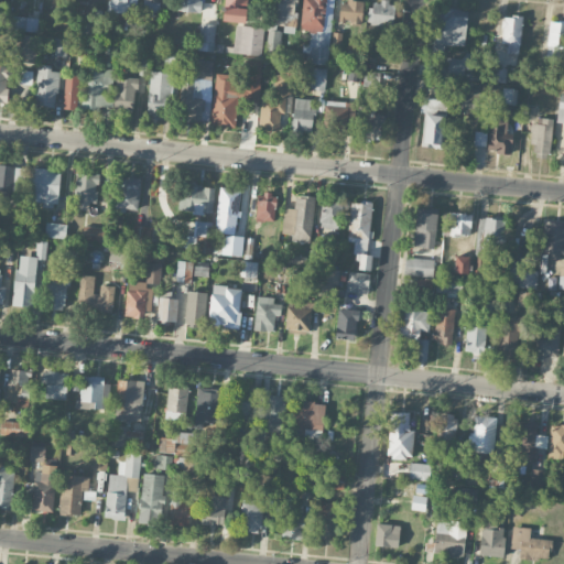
[(134,0),(108,0),(108,11),(133,14),(134,0)]
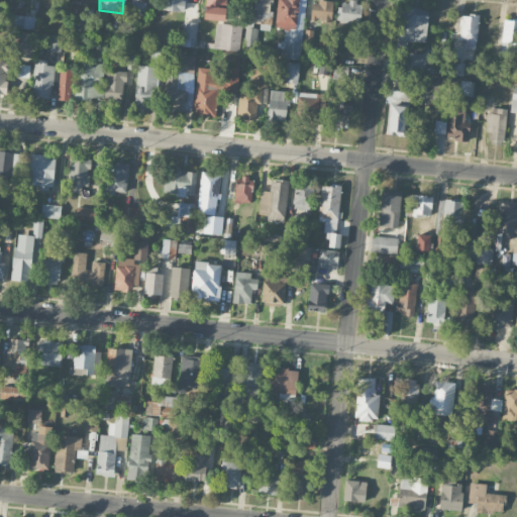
[(145,0),(131,0),(131,15),(145,15),(145,0)]
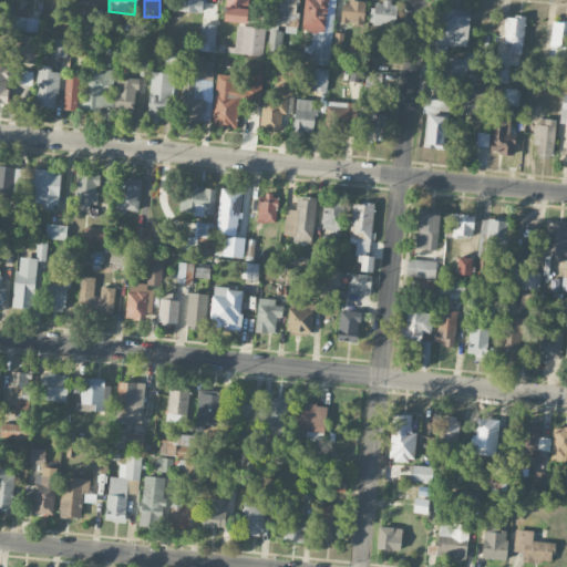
[(202,0),(179,0),(179,11),(202,12),(202,0)]
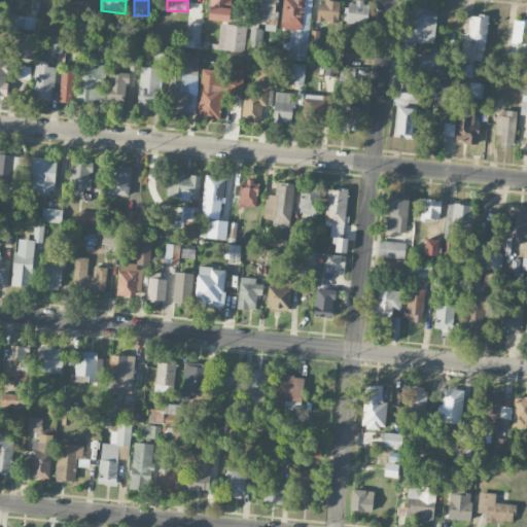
[(230,21),(231,0),(209,0),(209,21),(230,21)]
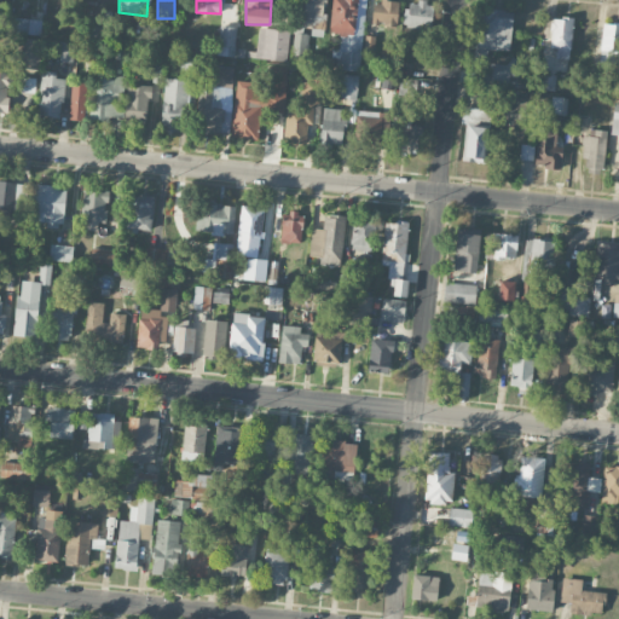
[(304,0),(302,28),(312,28),(312,36),(325,36),(327,0),(304,0)]
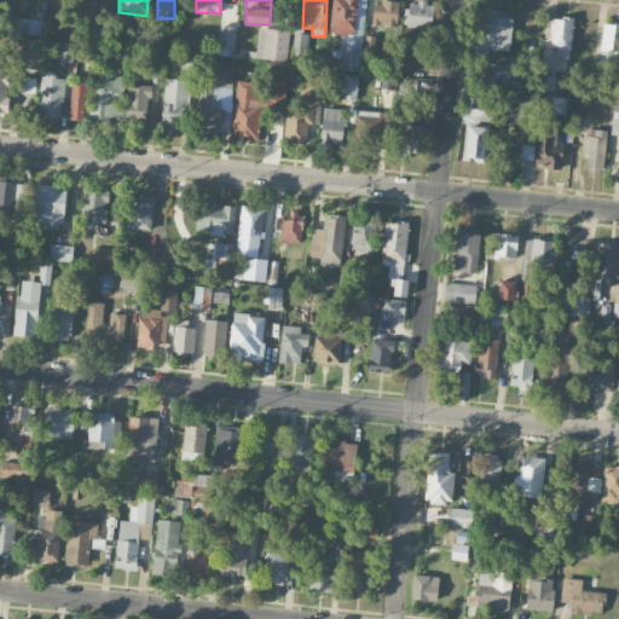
[(365,0),(331,0),(330,33),(341,34),(340,50),(336,48),(334,69),(360,71),(365,0)]
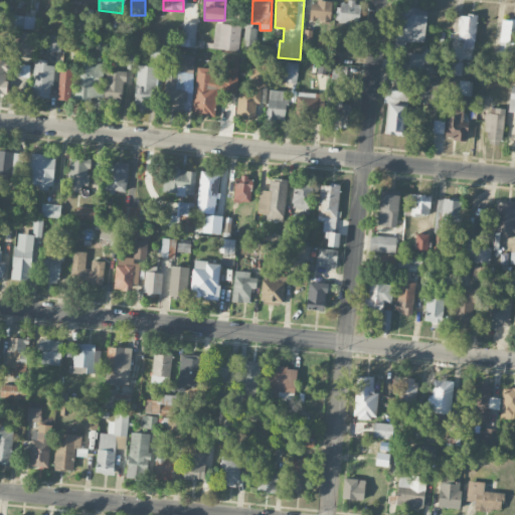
[(310,21),(331,21),(331,1),(311,1),(310,21)]
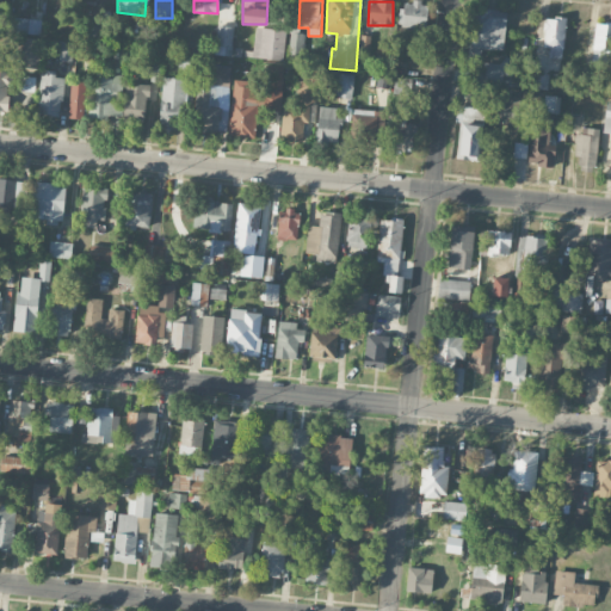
[(401,1),(399,26),(426,28),(429,2),(401,1)]
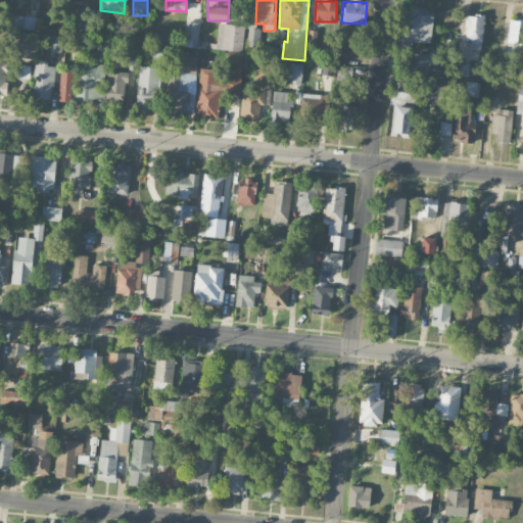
[(432,43),(433,9),(401,8),(399,72),(430,73),(431,54),(412,53),(412,42),(432,43)]
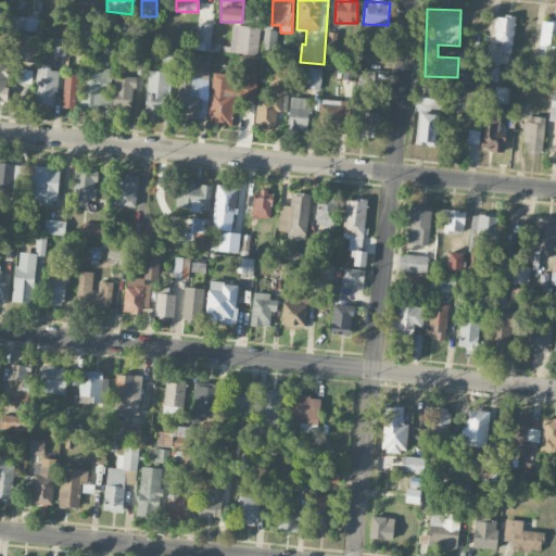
[(500,43),(500,52),(514,52),(515,16),(495,15),(494,42),(500,43)]
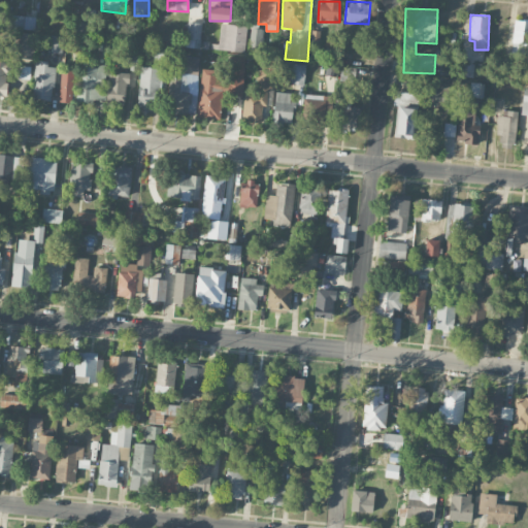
[(20,29),(35,29),(35,17),(20,15),(20,29)]
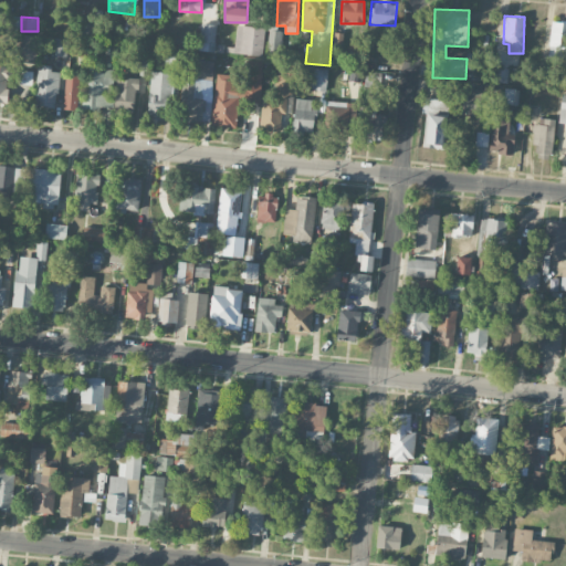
[(549,58),(565,58),(565,21),(551,21),(549,58)]
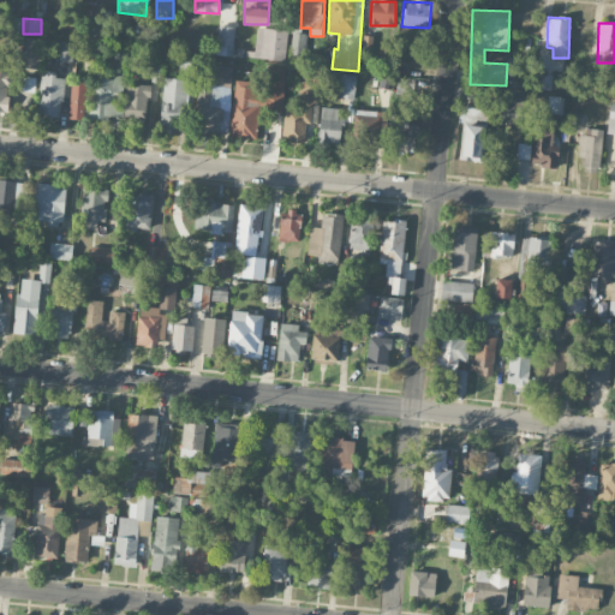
[(216,55),(234,55),(234,27),(218,27),(216,55)]
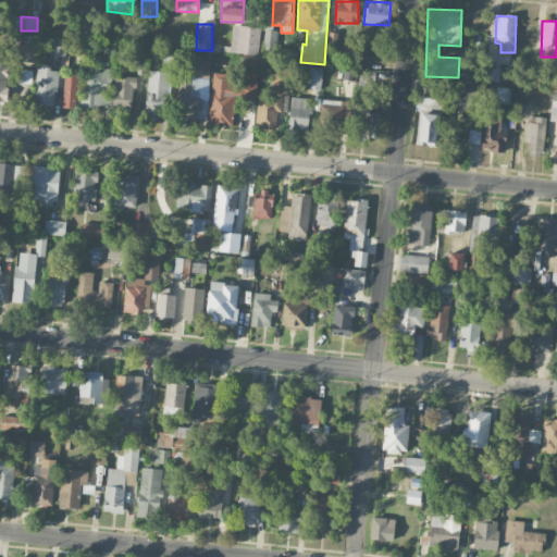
[(258,56),(261,27),(232,24),(229,52),(258,56)]
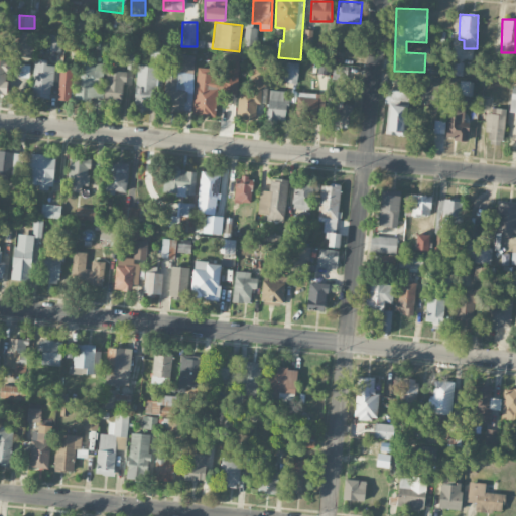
[(34,32),(19,31),(18,57),(33,58),(34,32)]
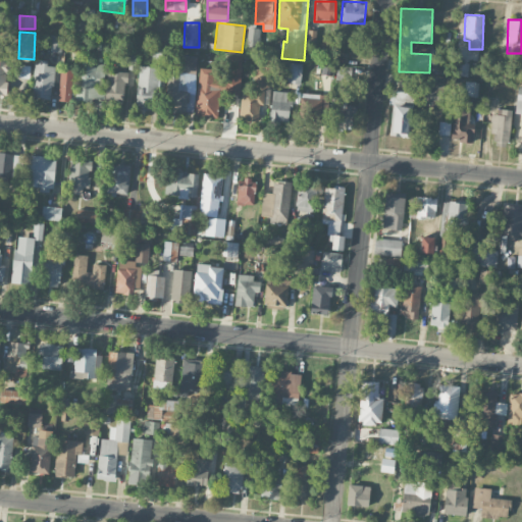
[(63,35),(52,35),(51,52),(62,53),(63,35)]
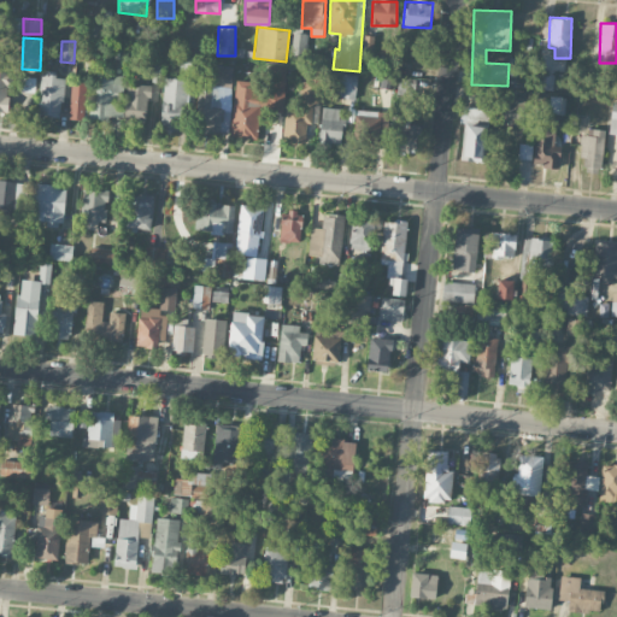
[(230,131),(233,66),(213,66),(213,89),(198,88),(198,118),(200,118),(199,130),(230,131)]
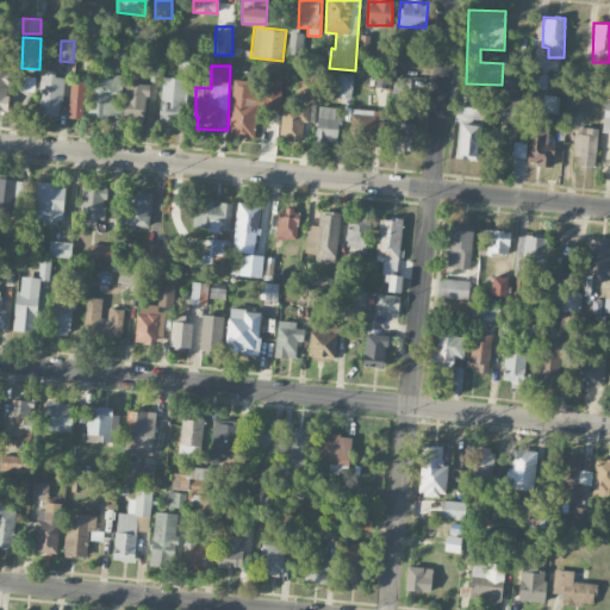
[(282,66),(263,66),(262,110),(280,111),(282,66)]
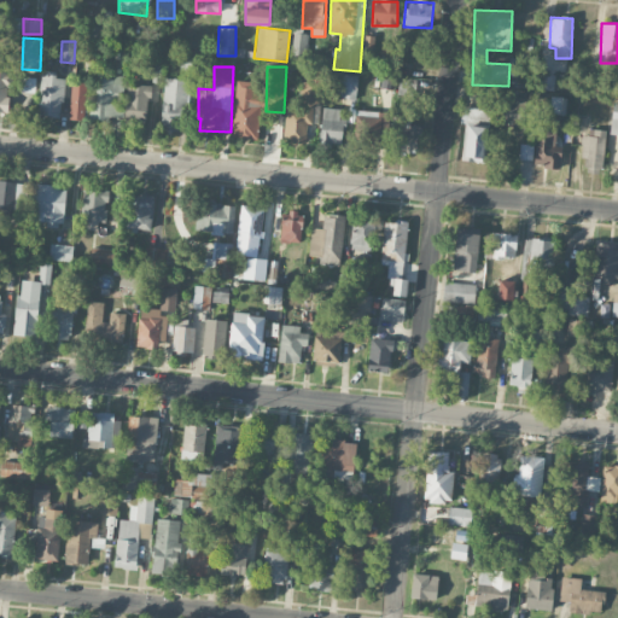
[(286,109),(283,143),(305,144),(308,124),(313,124),(314,105),(320,105),(322,71),(302,69),(298,110),(286,109)]
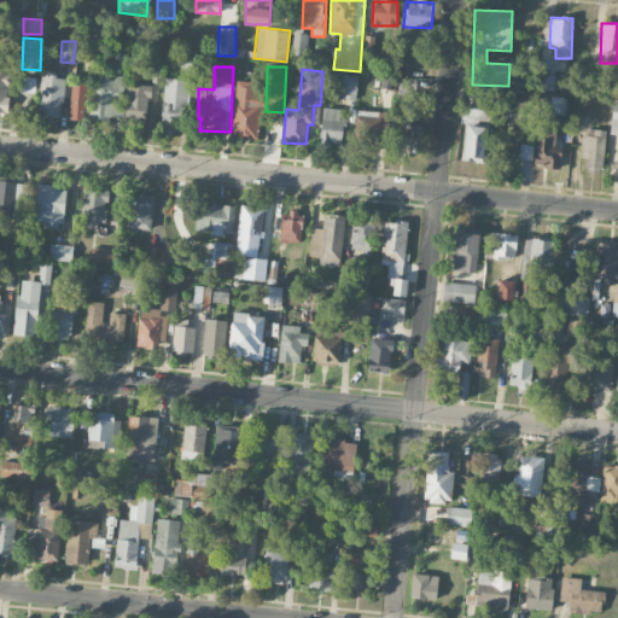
[(0,111),(7,112),(9,87),(12,87),(13,73),(0,71),(0,111)]
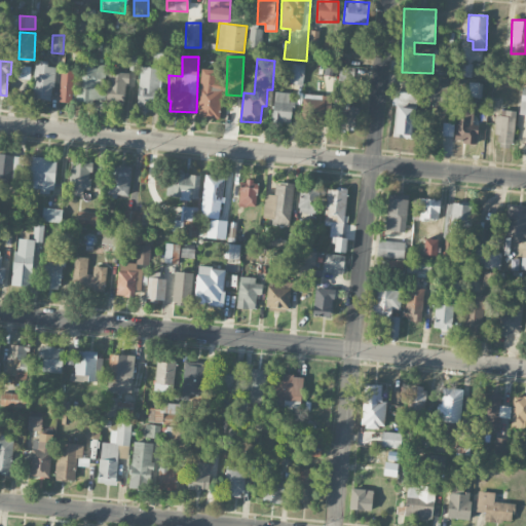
[(48,61),(34,61),(33,99),(53,99),(54,67),(48,67),(48,61)]
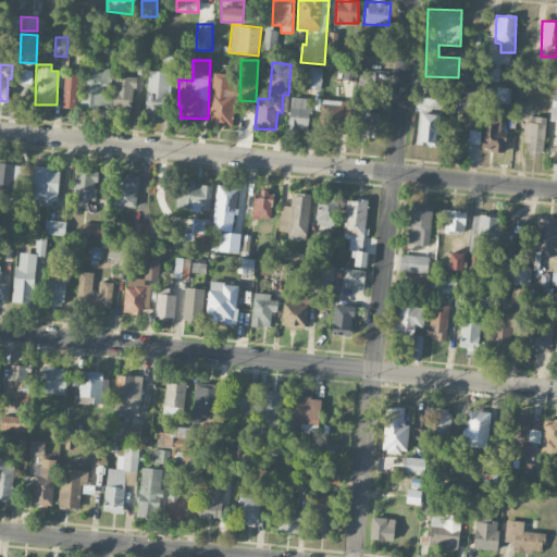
[(301,87),(321,89),(323,69),(304,66),(301,87)]
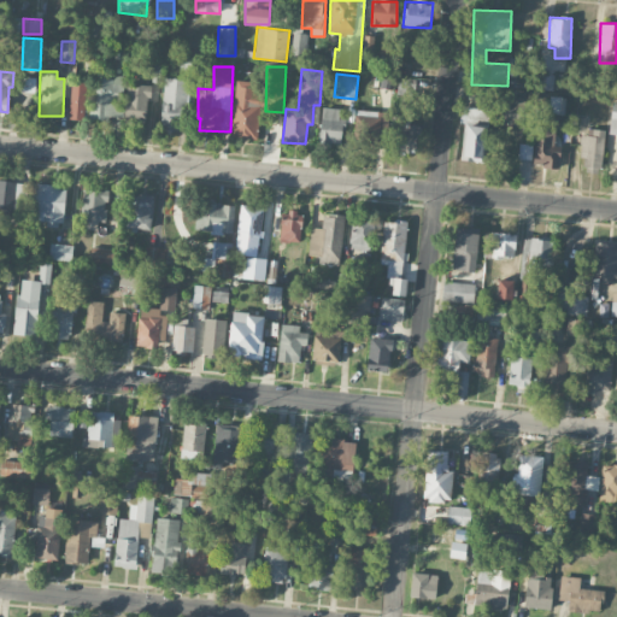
[(35,92),(36,77),(15,76),(15,90),(35,92)]
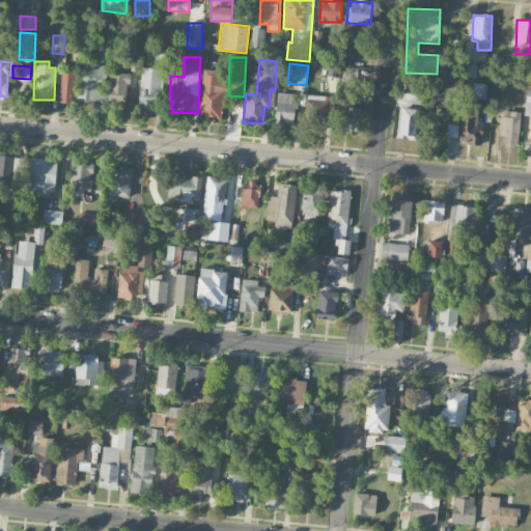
[(160,112),(162,68),(141,67),(139,112),(160,112)]
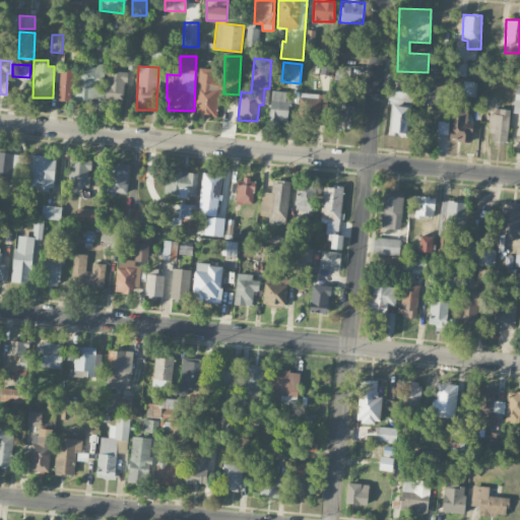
[(350,66),(336,66),(335,79),(350,80),(350,66)]
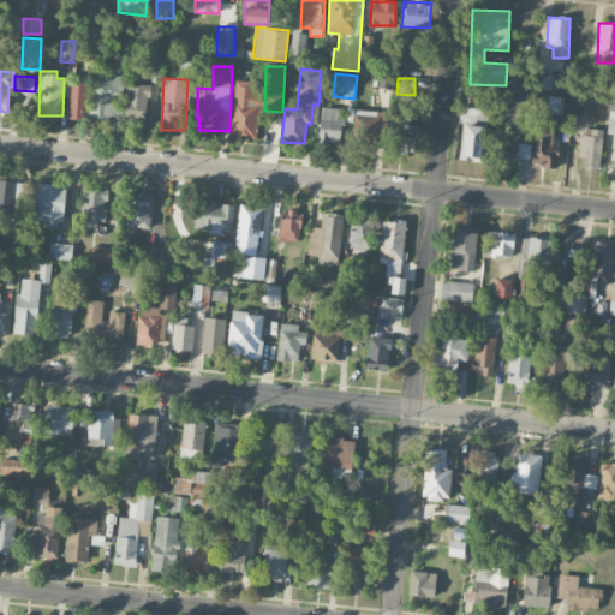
[(70,119),(84,119),(85,82),(71,82),(70,119)]
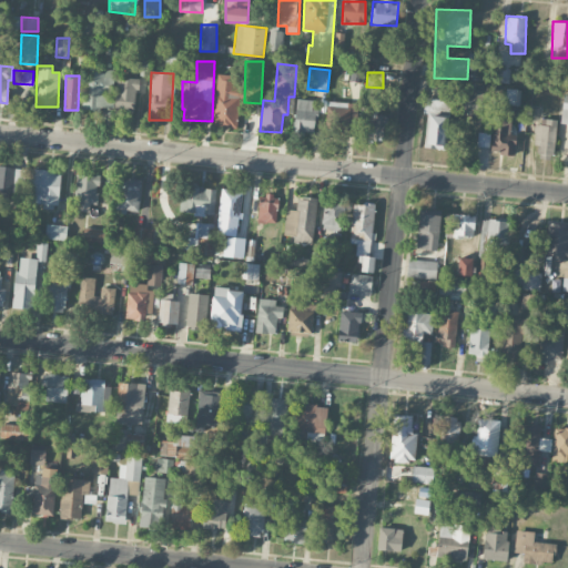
[(139,78),(117,78),(115,111),(133,112),(134,92),(139,92),(139,78)]
